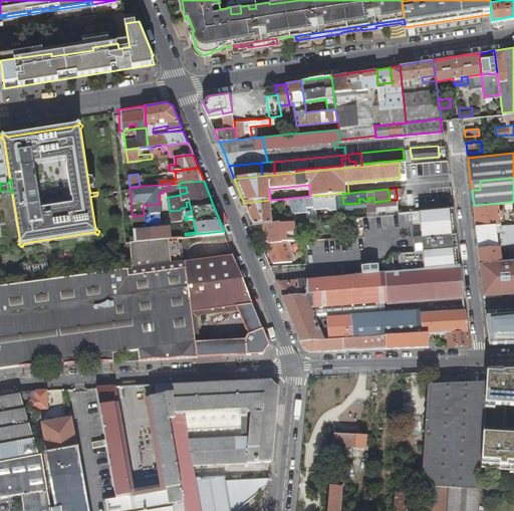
[(336,205),(335,194),(328,195),(329,206),(336,205)]
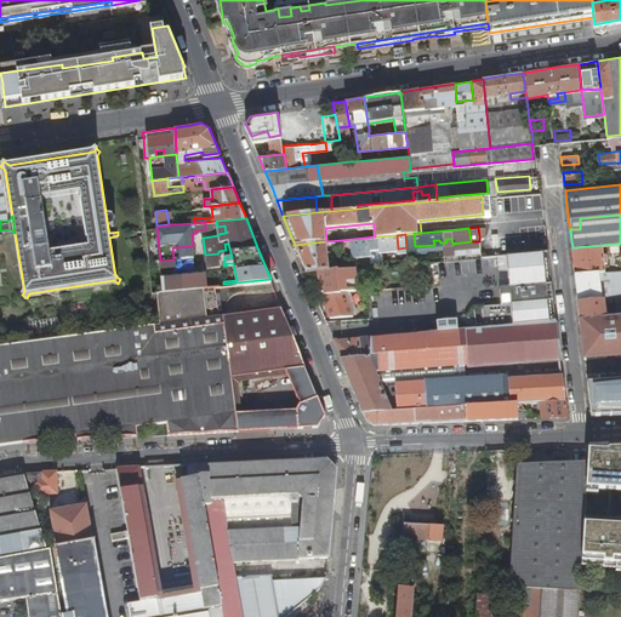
[(398,249),(397,235),(375,236),(341,240),(342,253),(362,252),(362,250),(360,246),(366,246),(366,250),(374,249),(372,246),(379,245),(380,249),(380,250),(398,249)]
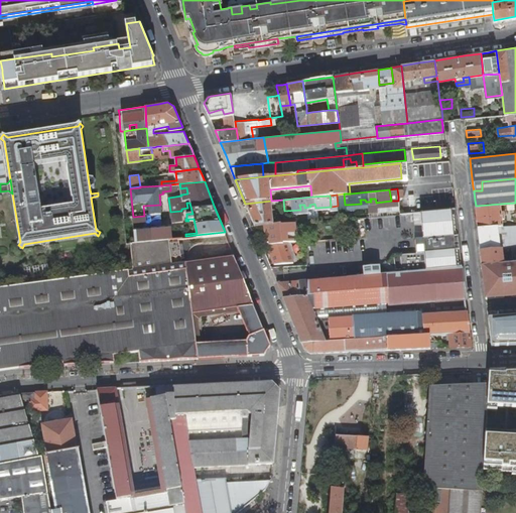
[(436,199),(437,209),(456,208),(455,197),(436,199)]
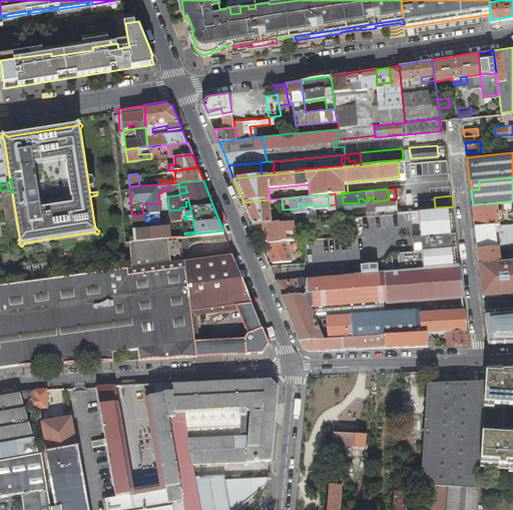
[(272,222),(270,199),(243,202),(249,216),(252,224),(264,223),(264,222),(272,222)]
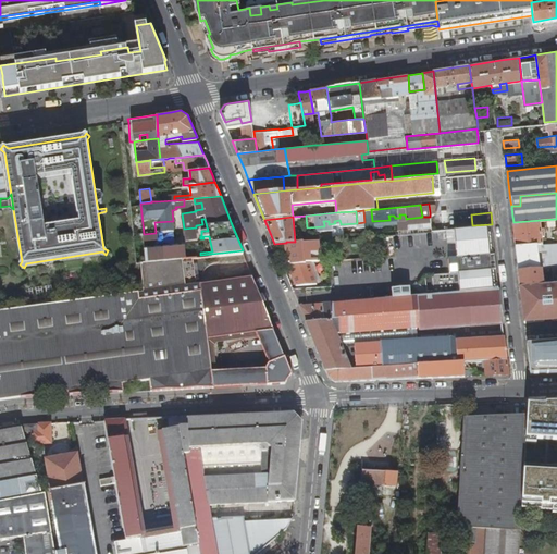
[(541,226),(541,220),(514,222),(515,235),(516,245),(537,243),(543,243),(542,235),(545,235),(544,226),(541,226)]
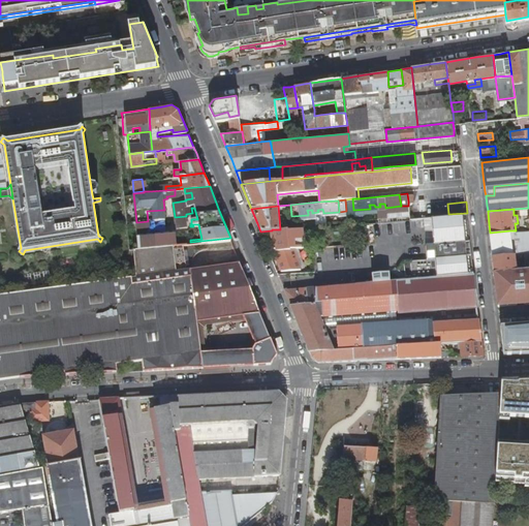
[(136,222),(137,235),(166,233),(165,210),(164,210),(147,211),(148,221),(136,222)]
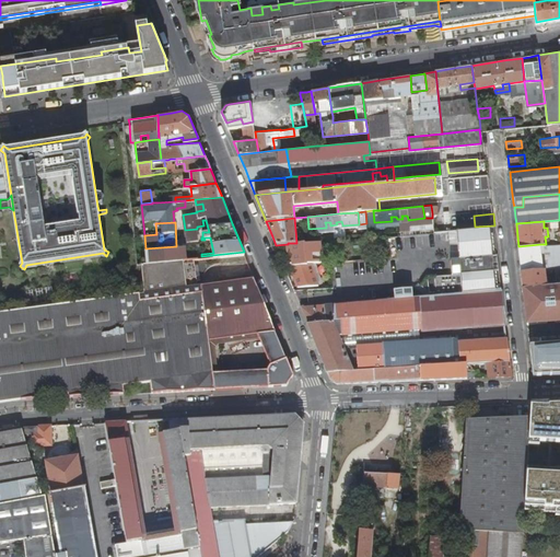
[(326,321),(325,303),(301,305),(307,322),(327,371),(329,376),(337,381),(374,380),(392,380),(468,376),(467,361),(482,361),(486,360),(488,360),(510,359),(508,335),(415,340),(406,341),(357,344),(359,369),(352,369),(338,334),(405,329),(415,328),(422,328),(422,329),(506,324),(502,288),(494,225),(475,227),(459,229),(462,256),(453,257),(454,273),(430,275),(423,282),(434,294),(427,294),(415,296),(413,286),(395,288),(396,298),(335,303),(335,320),(326,321)]
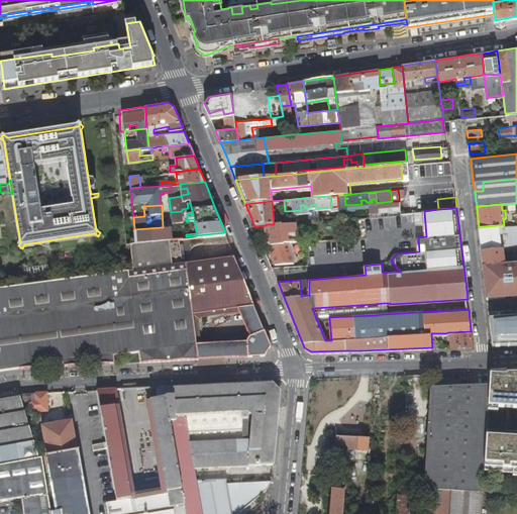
[(281,226),(281,224),(281,223),(274,224),(266,224),(266,225),(268,243),(283,242),(281,226)]
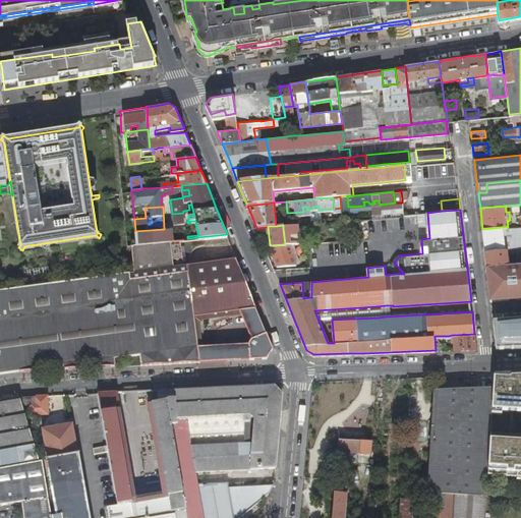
[(503,227),(482,229),(483,240),(485,251),(507,249),(520,248),(520,238),(520,226),(508,227),(503,227)]
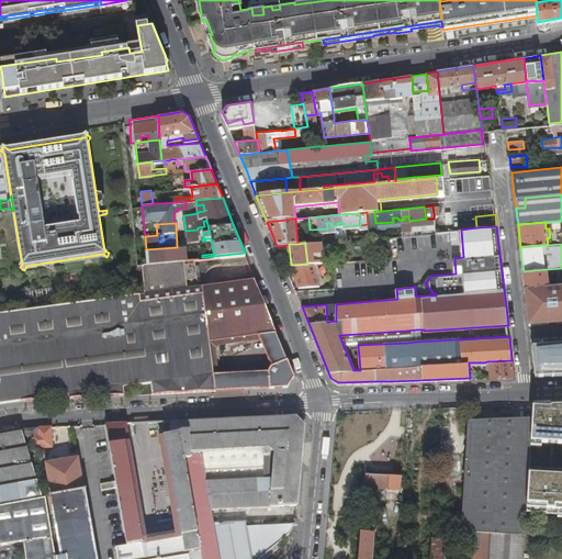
[(146,249),(148,261),(189,258),(188,246),(177,247),(146,249)]
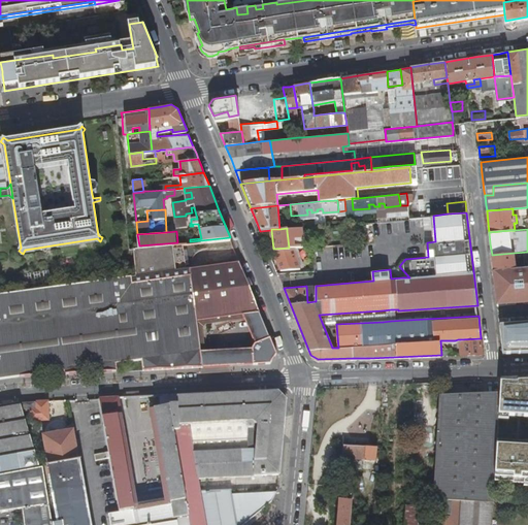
[(134,247),(137,275),(187,268),(184,242),(177,242),(139,245),(134,247)]
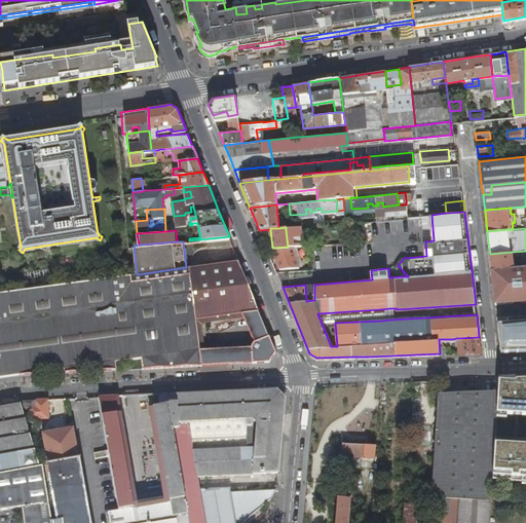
[(233,245),(223,246),(224,260),(234,259),(233,245)]
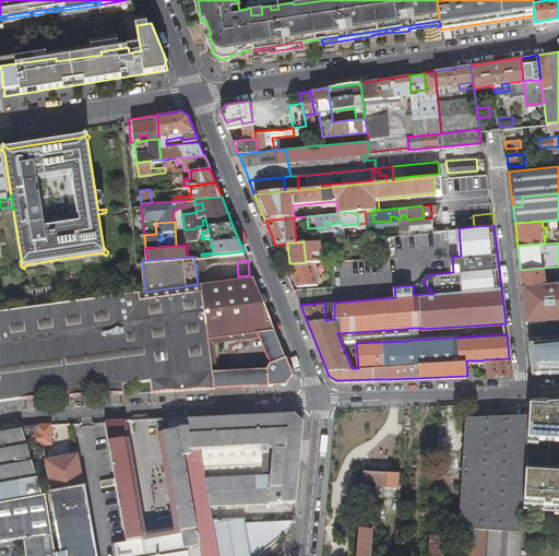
[(318,283),(310,261),(306,262),(289,263),(297,285),(318,283)]
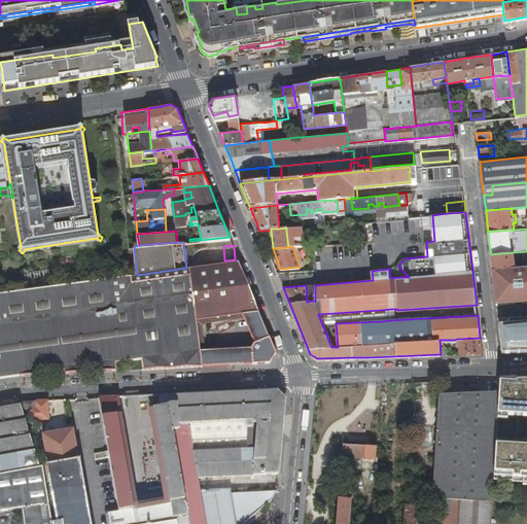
[(526,251),(513,252),(491,254),(491,263),(492,267),(492,270),(514,268),(514,265),(517,265),(516,259),(524,258),(524,264),(526,264),(526,251)]
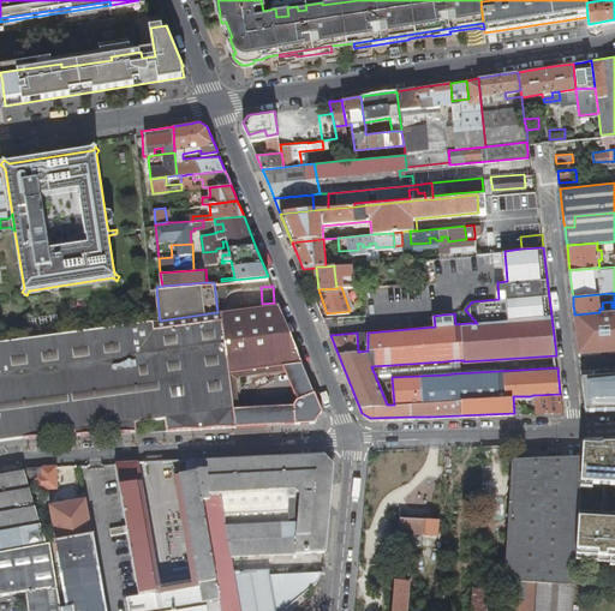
[(280,304),(221,312),(230,371),(284,364),(303,361),(292,335),(280,304)]
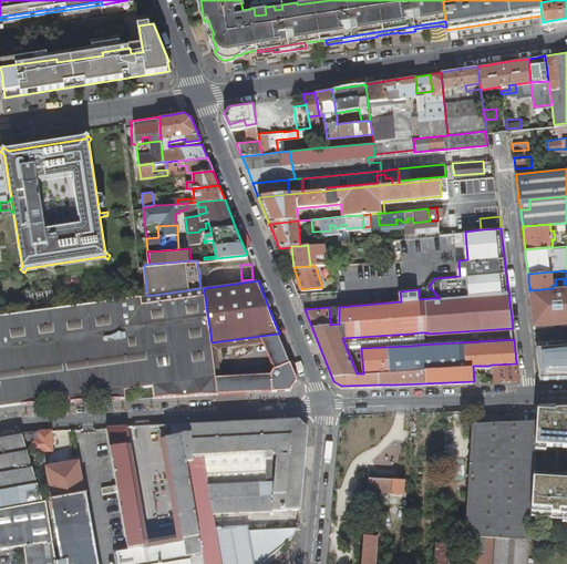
[(432,294),(432,298),(440,298),(429,286),(428,285),(425,287),(432,294)]
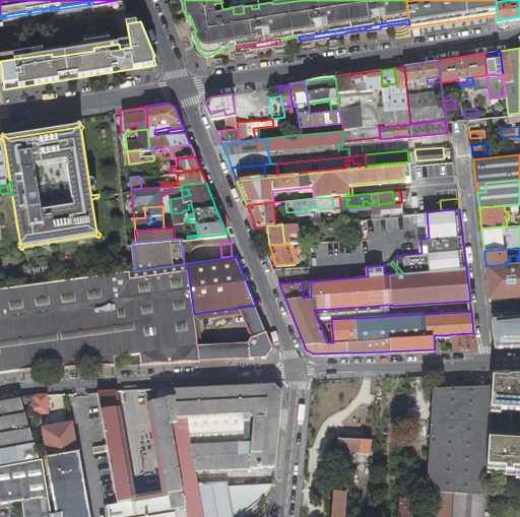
[(519,263),(507,264),(485,266),(490,300),(519,296),(519,263)]
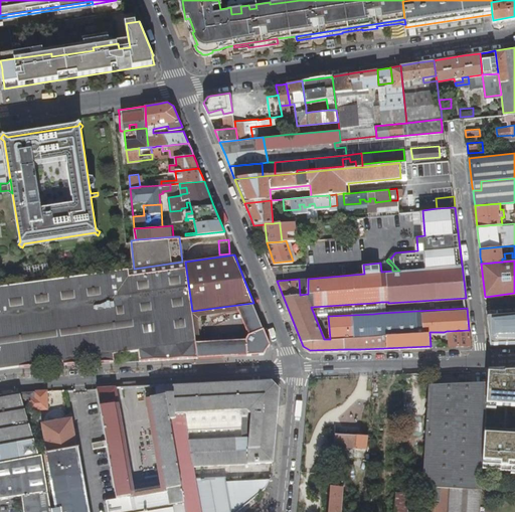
[(196,341),(192,311),(185,262),(182,262),(134,269),(0,285),(0,367),(7,366),(37,364),(81,362),(198,356),(196,341)]
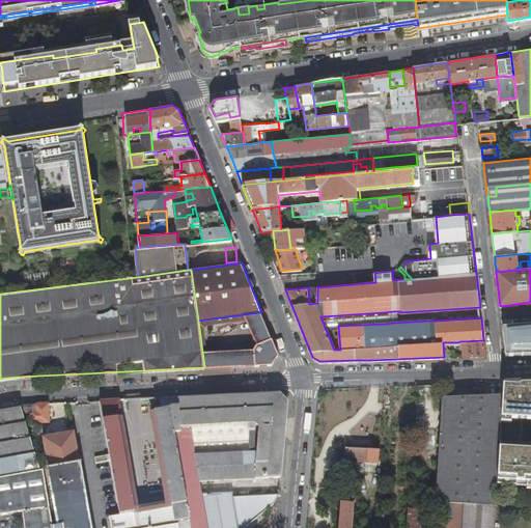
[(317,303),(317,287),(316,286),(308,287),(309,304),(317,303)]
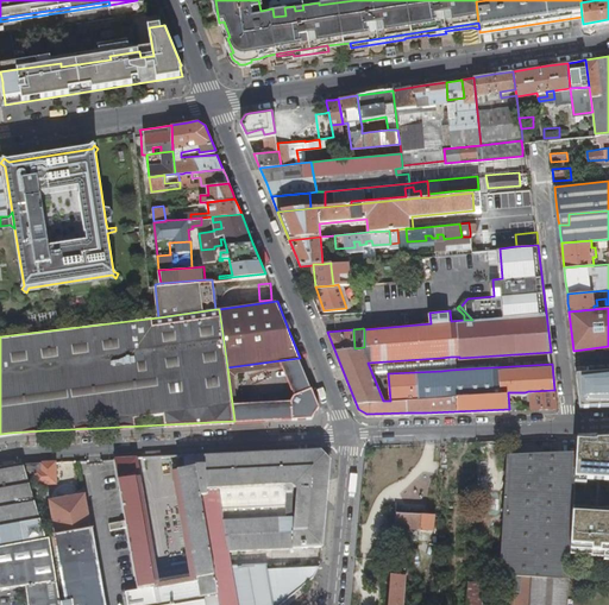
[(451,370),(451,357),(440,358),(441,371),(451,370)]
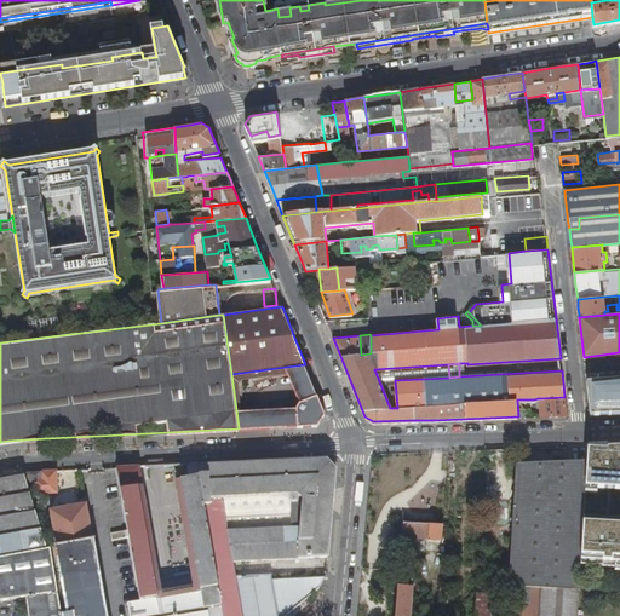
[(300,402),(317,395),(305,364),(286,367),(300,402)]
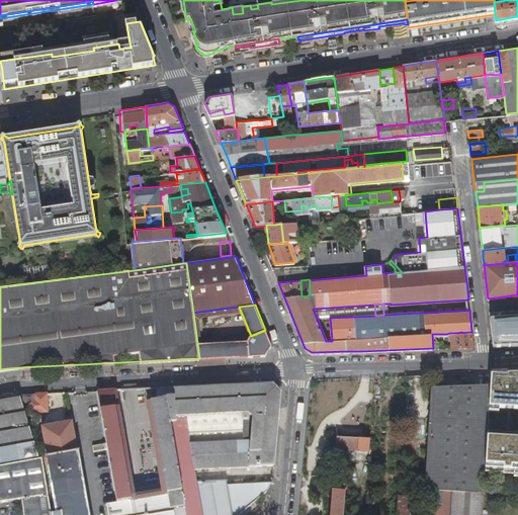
[(326,341),(332,341),(330,318),(375,316),(374,305),(313,309),(326,341)]
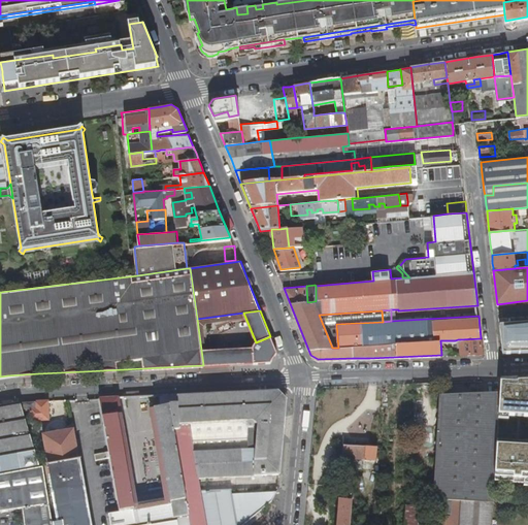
[(527,323),(499,324),(502,353),(527,351),(527,323)]
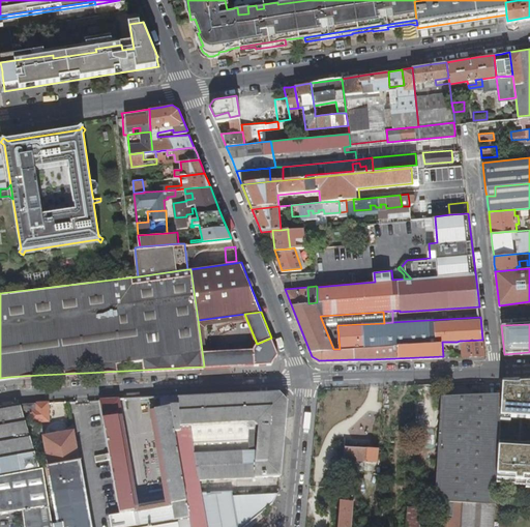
[(257,344),(254,349),(255,363),(272,363),(278,354),(271,338),(257,344)]
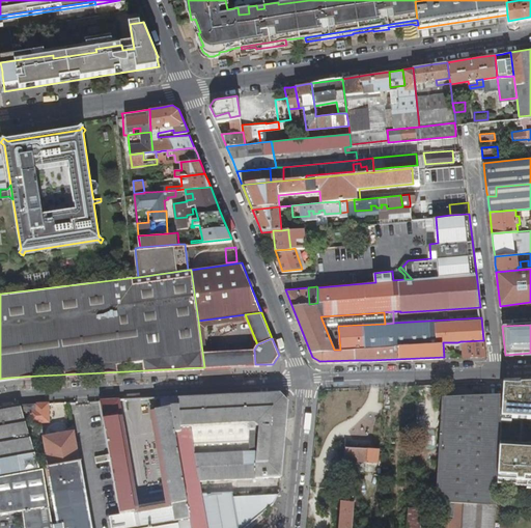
[(463,341),(464,356),(470,356),(485,355),(483,340),(463,341)]
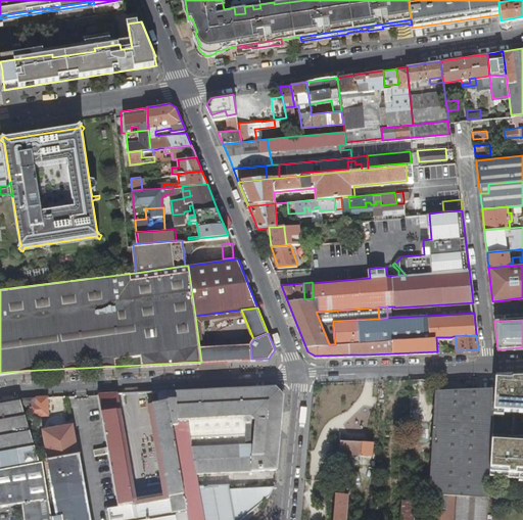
[(199,346),(201,362),(251,359),(250,344),(199,346)]
